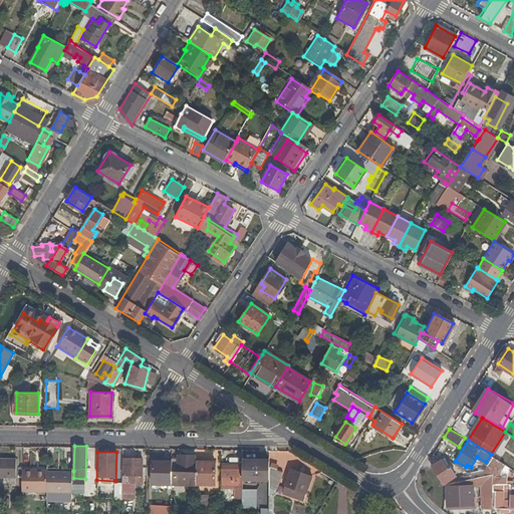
[(491,454),(486,462),(485,468),(485,474),(487,473),(488,477),(491,477),(500,478),(500,473),(491,472),(491,466),(494,465),(500,469),(504,462),(491,454)]
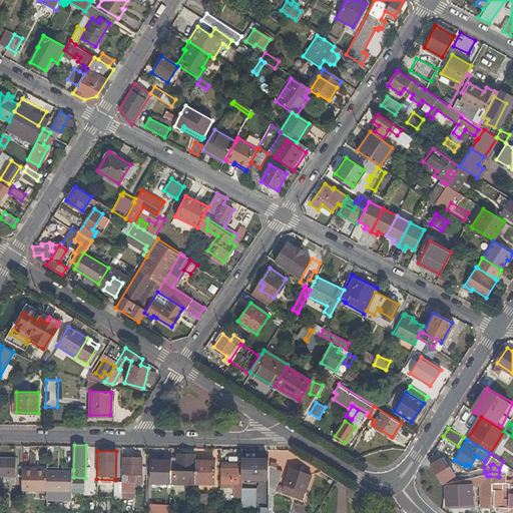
[(171,460),(171,483),(197,483),(198,460),(196,460),(196,454),(179,454),(178,458),(171,457),(171,460)]
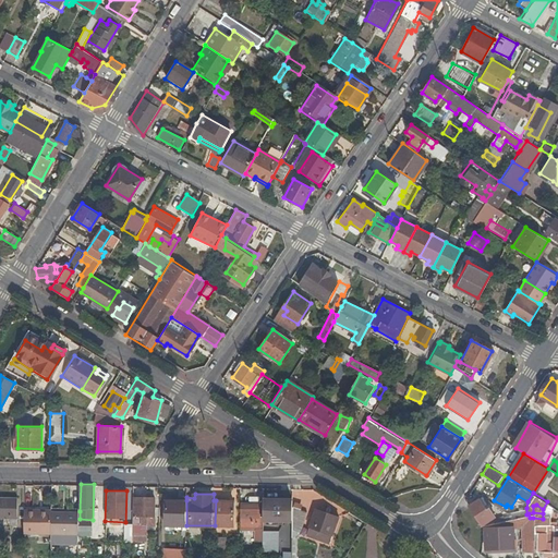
[(132,513),(131,533),(140,533),(141,522),(147,522),(147,513),(154,514),(155,496),(134,495),(133,514),(132,513)]
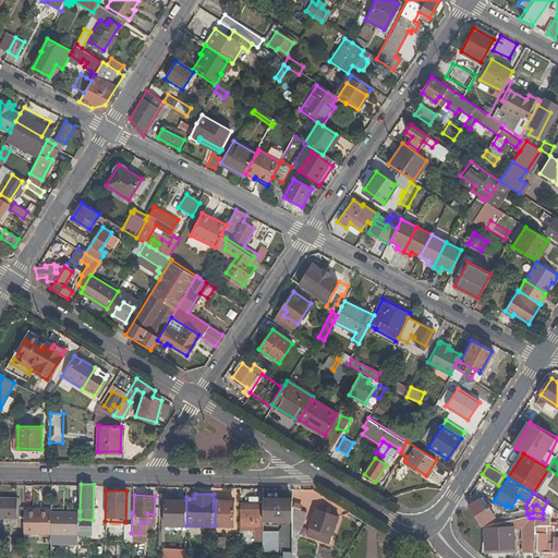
[(0,496),(0,517),(3,517),(3,523),(11,523),(11,518),(17,518),(17,497),(0,496)]
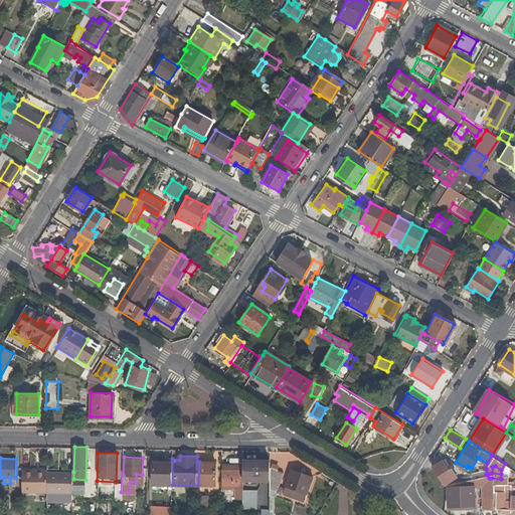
[(244,492),(245,462),(238,461),(224,461),(223,478),(232,478),(231,483),(236,483),(236,494),(243,495),(244,492)]
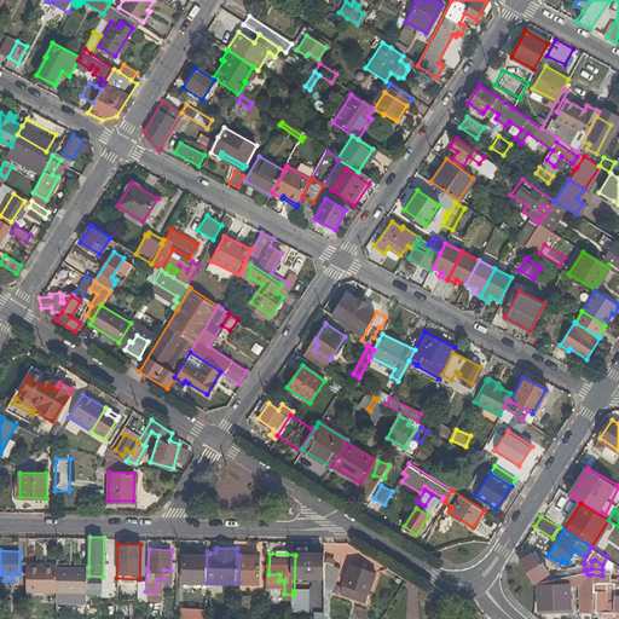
[(539,580),(559,576),(556,571),(548,572),(542,563),(538,565),(530,554),(519,561),(520,562),(522,565),(525,568),(527,571),(530,574),(531,578),(533,582),(539,580)]
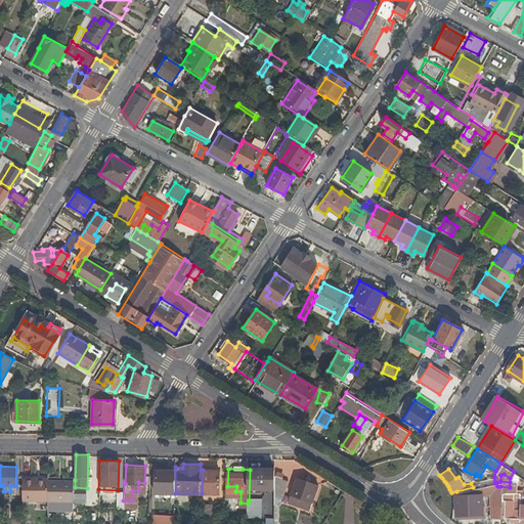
[(175,493),(175,470),(156,470),(156,492),(175,493)]
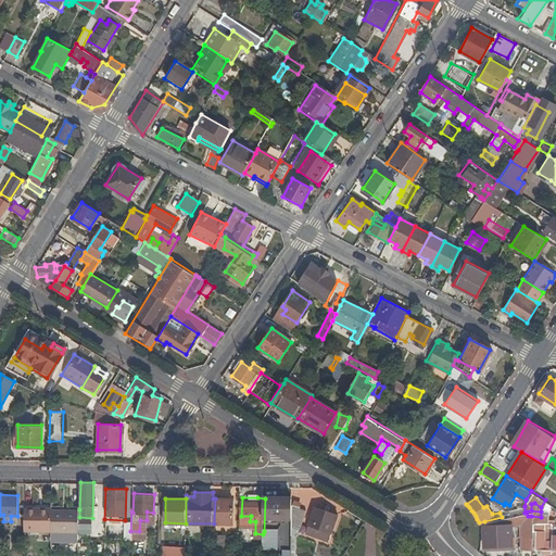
[(235,498),(215,498),(214,523),(234,523),(235,498)]
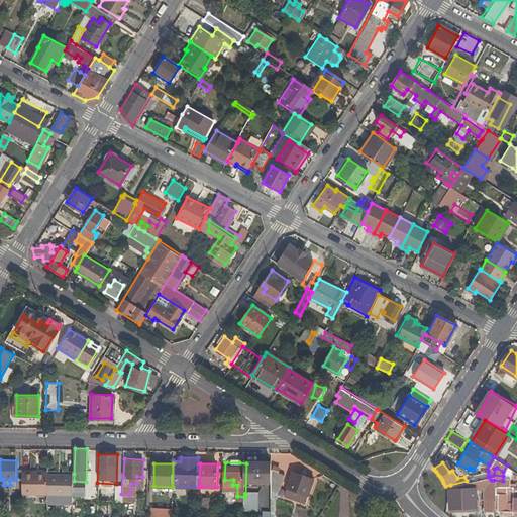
[(268,484),(272,484),(272,466),(247,464),(247,478),(268,479),(268,484)]
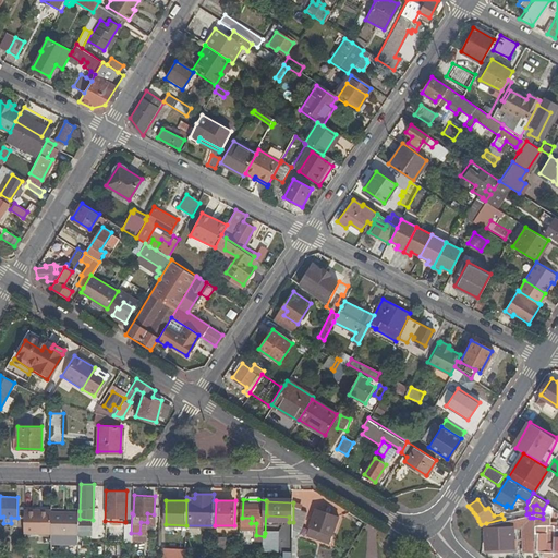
[(295,505),(294,524),(300,524),(300,519),(308,519),(308,506),(295,505)]
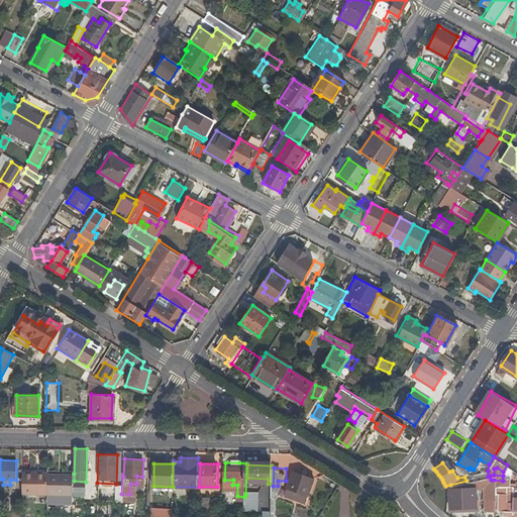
[(49,472),(23,470),(22,491),(48,492),(48,473),(49,472)]
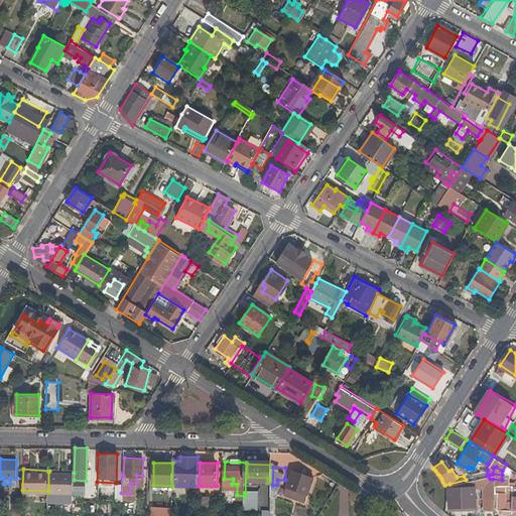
[(313,477),(292,470),(286,487),(307,494),(313,477)]
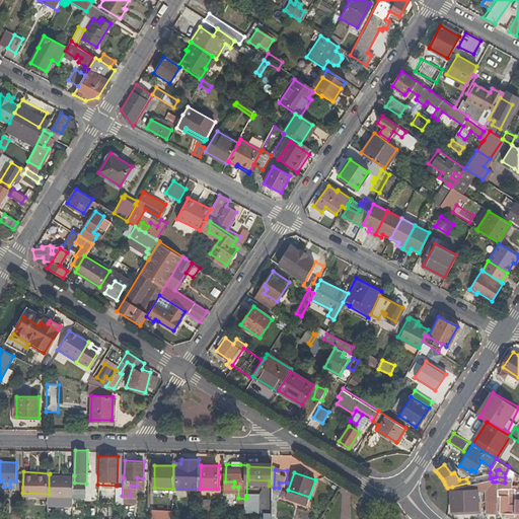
[(74,475),(49,474),(49,494),(48,495),(74,496),(74,490),(74,483),(74,475)]
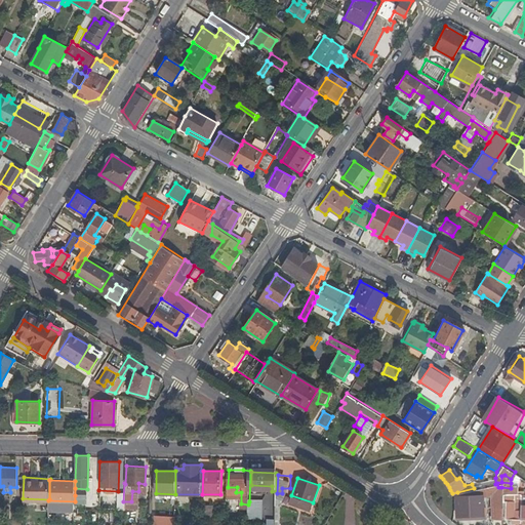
[(501,492),(501,487),(498,487),(497,483),(495,484),(474,488),(457,492),(457,514),(465,514),(483,514),(483,510),(483,495),(493,495),(492,518),(501,518),(501,500),(501,492)]
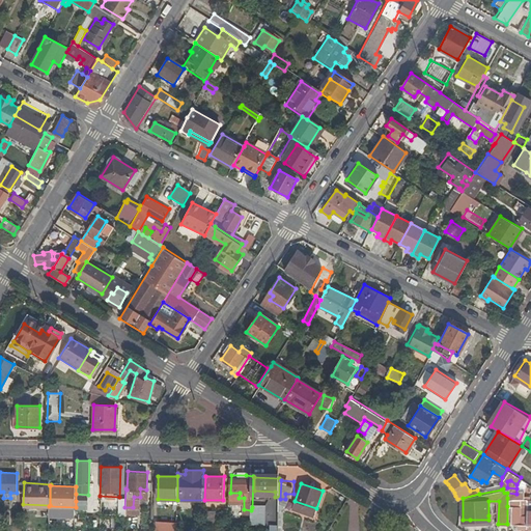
[(526,499),(507,498),(507,506),(510,506),(509,523),(514,523),(526,524),(526,515),(520,515),(520,506),(526,506),(526,502),(526,499)]
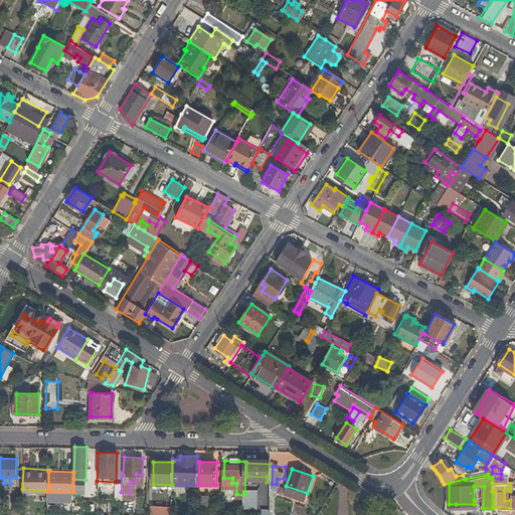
[(116,485),(107,485),(108,501),(117,501),(116,485)]
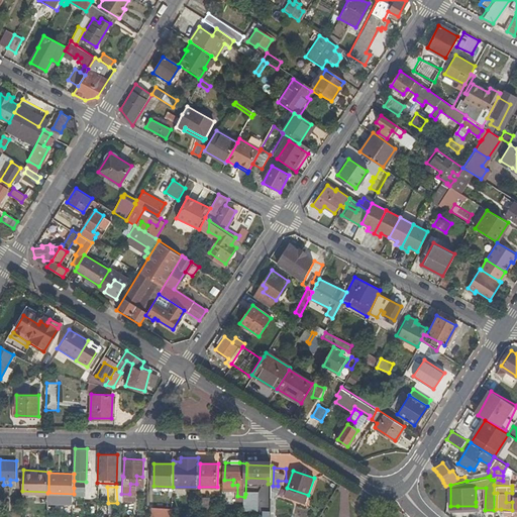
[(252,494),(245,494),(244,497),(244,513),(252,513),(252,494)]
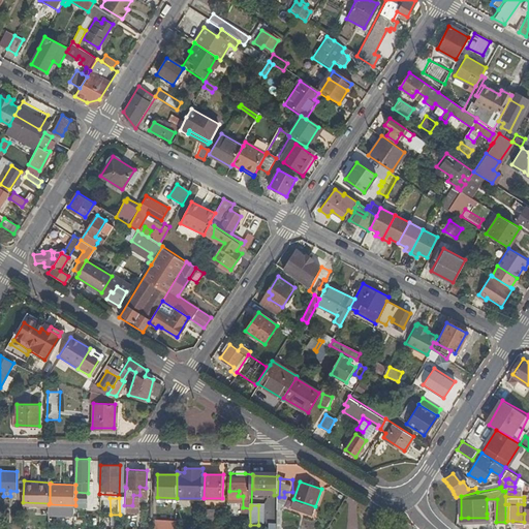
[(204,507),(203,520),(216,520),(216,507),(204,507)]
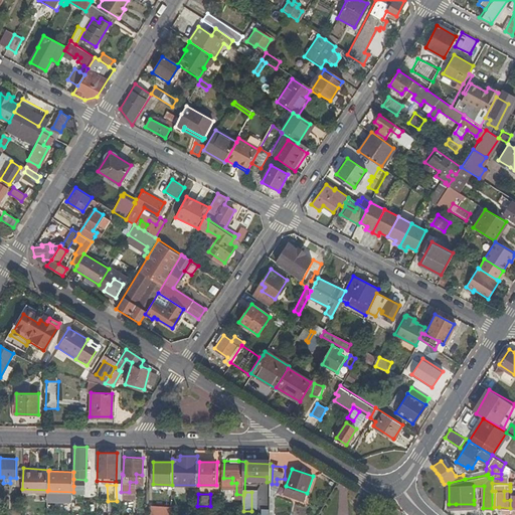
[(152,514),(153,514),(171,514),(171,505),(153,504),(152,514)]
